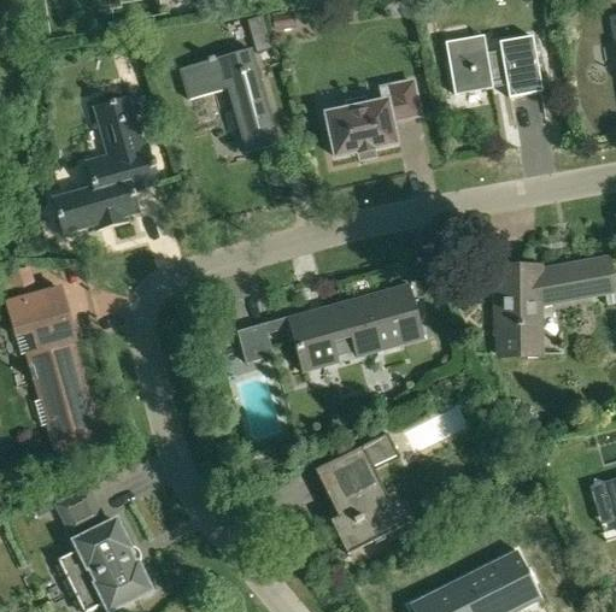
[(267,31),(251,36),(254,49),(270,46),(267,31)]
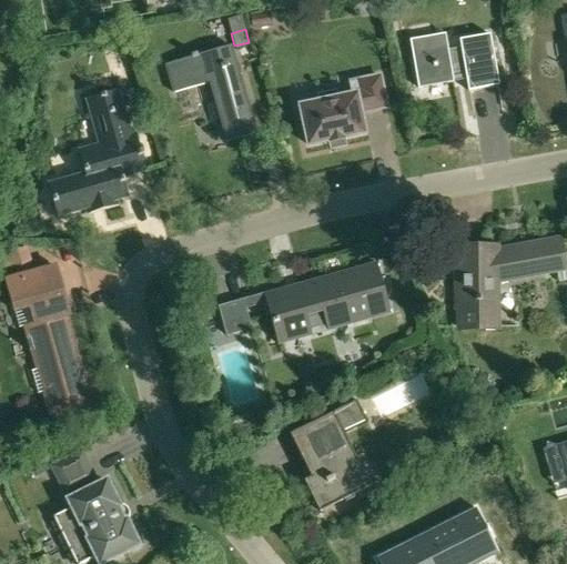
[(444,30),(408,37),(417,84),(453,78),(452,73),(464,71),(465,76),(467,88),(498,82),(489,31),(458,37),(459,44),(459,46),(447,48),(447,47),(444,30)]
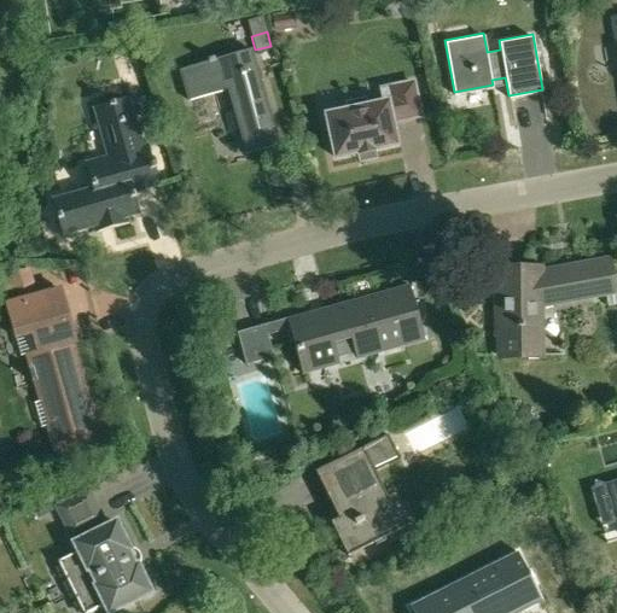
[(116,39),(118,48),(137,45),(135,35),(116,39)]
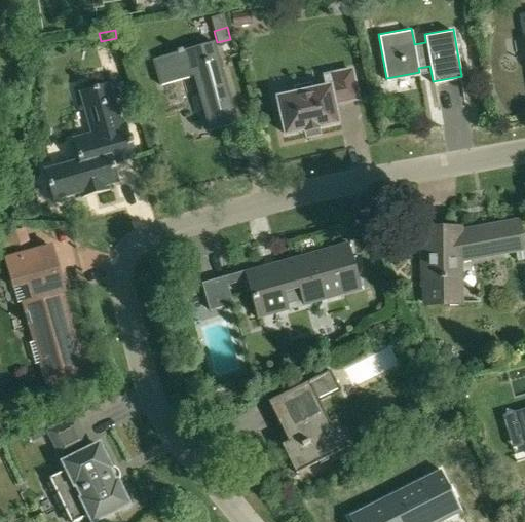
[(236,120),(214,40),(152,58),(159,83),(193,73),(210,128),(236,120)]
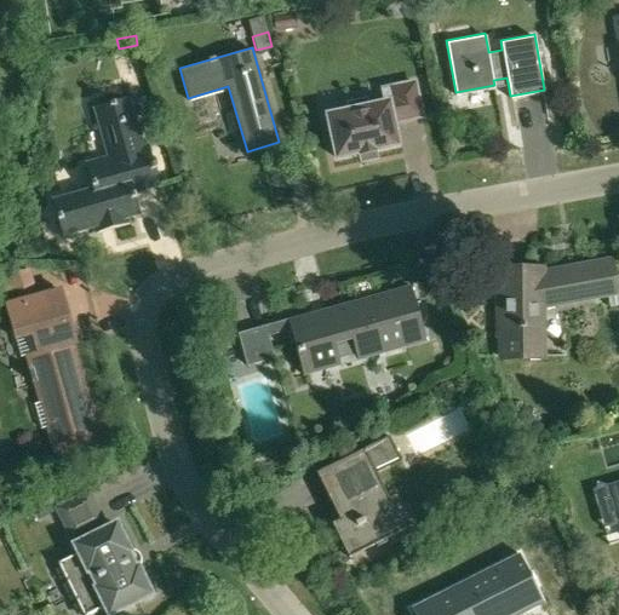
[(357,150),(359,150),(359,154),(376,151),(374,147),(376,147),(397,142),(393,119),(420,113),(413,79),(394,84),(396,97),(366,104),(364,98),(348,102),(349,108),(326,113),(328,124),(327,124),(332,144),(333,144),(336,155),(357,150)]
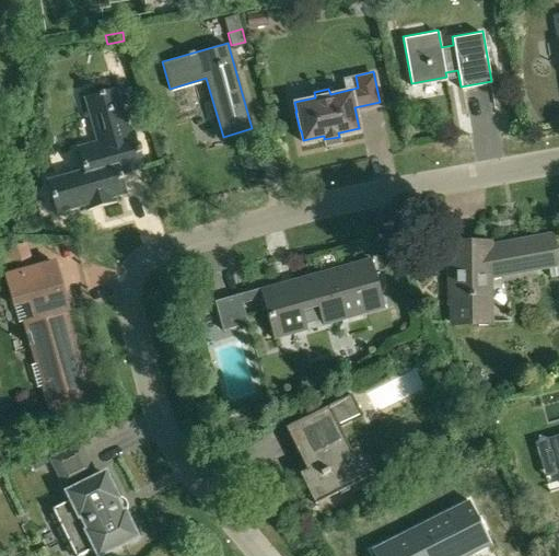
[(104,138),(97,139),(77,146),(84,169),(47,180),(57,212),(85,204),(86,208),(117,199),(116,195),(127,192),(121,172),(144,165),(137,139),(132,140),(117,85),(84,95),(90,114),(96,112),(104,138)]
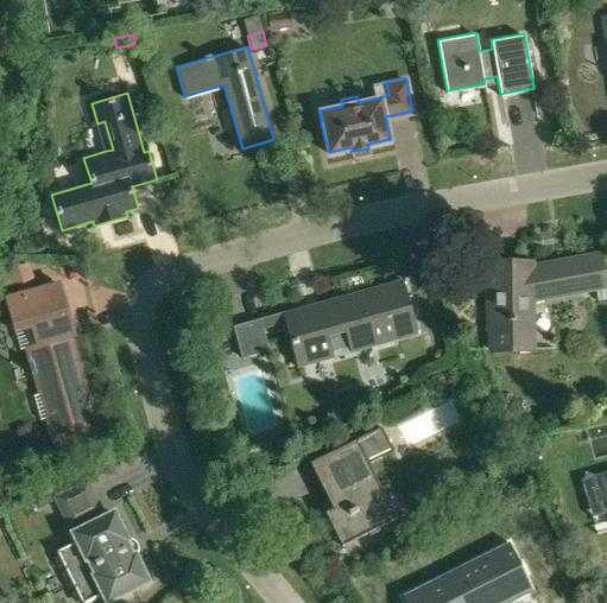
[(532,296),(594,284),(604,281),(598,252),(531,265),(531,261),(489,262),(492,347),(533,346),(532,296)]
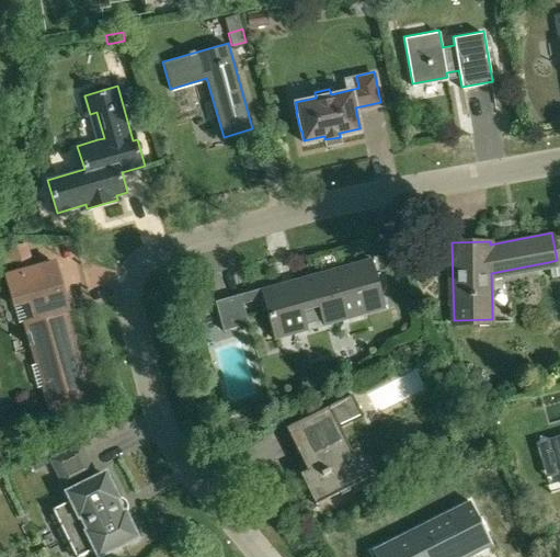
[(372,257),(260,288),(262,296),(274,337),(307,327),(303,309),(317,306),(322,322),(385,306),(372,257)]
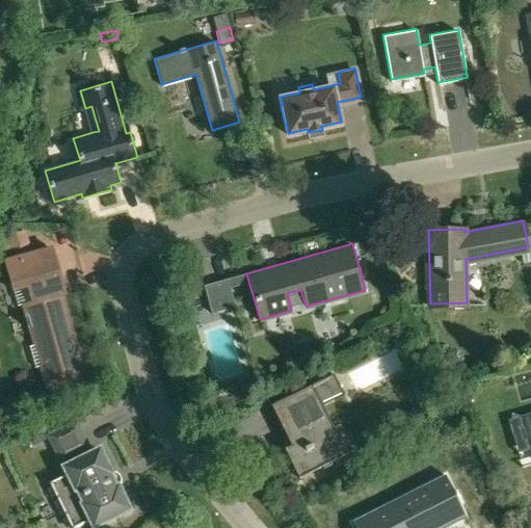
[(28,324),(33,342),(29,343),(35,364),(40,363),(46,385),(87,372),(81,349),(78,350),(55,270),(58,269),(52,246),(5,260),(18,304),(22,301),(25,314),(23,314),(26,325),(28,324)]
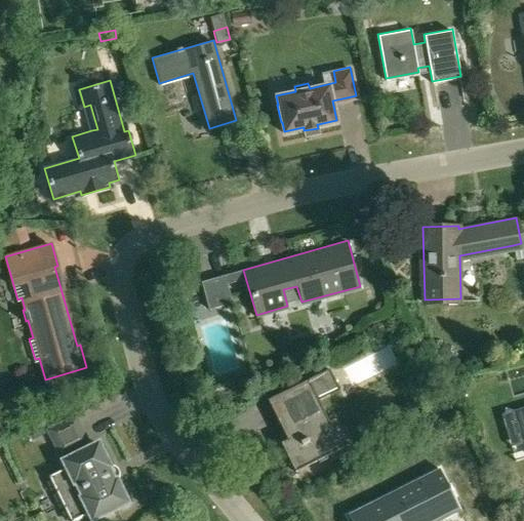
[(232,301),(225,275),(201,281),(208,307),(232,301)]
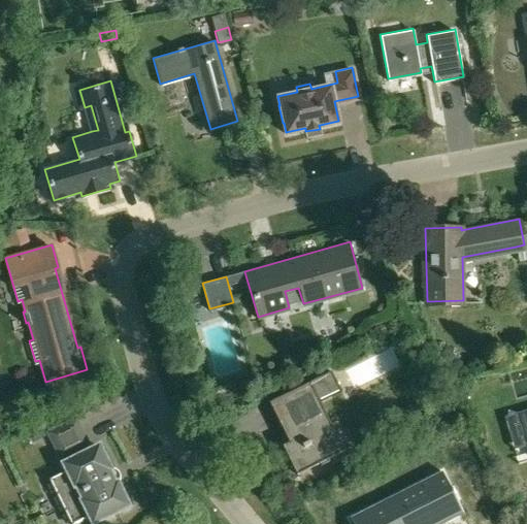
[(341,391),(331,369),(269,401),(289,439),(282,444),(296,472),(319,461),(321,463),(329,459),(328,457),(343,449),(320,401),(341,391)]
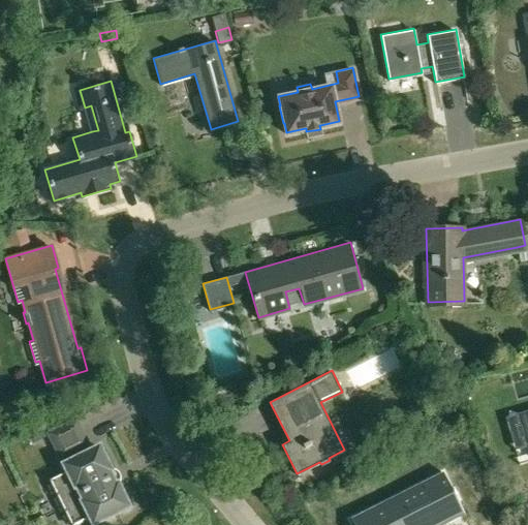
[(527,409),(519,412),(527,443),(527,409)]
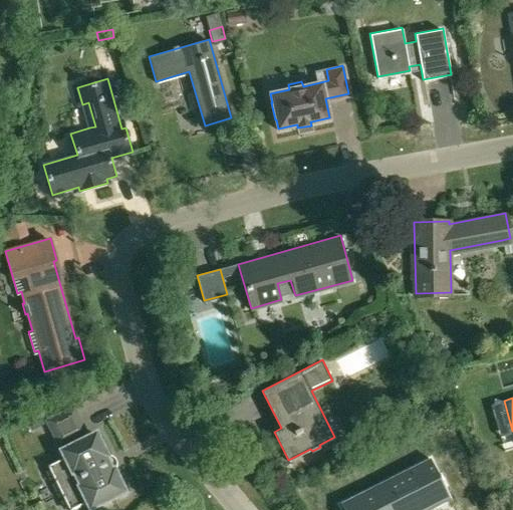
[(58,444),(60,443),(84,431),(85,430),(84,429),(73,407),(73,405),(71,406),(47,418),(46,419),(46,420),(47,420),(57,442),(58,444)]
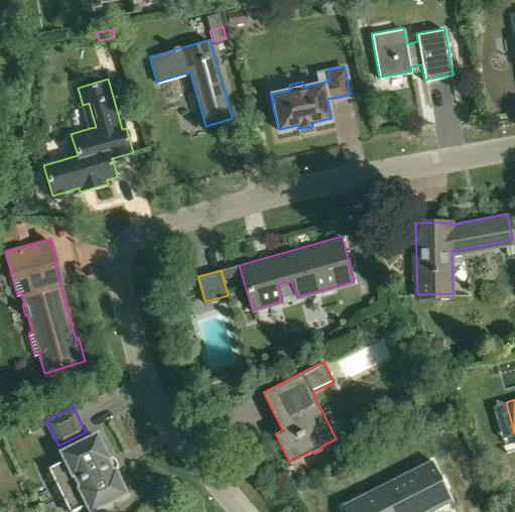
[(71,510),(87,502),(89,507),(90,509),(95,506),(123,492),(123,493),(124,492),(123,490),(114,472),(113,470),(111,471),(104,457),(105,457),(106,456),(106,454),(96,435),(97,435),(96,433),(94,434),(63,450),(62,450),(61,451),(62,453),(65,458),(48,465),(47,466),(48,468),(54,480),(62,497),(69,509),(70,511),(71,510)]
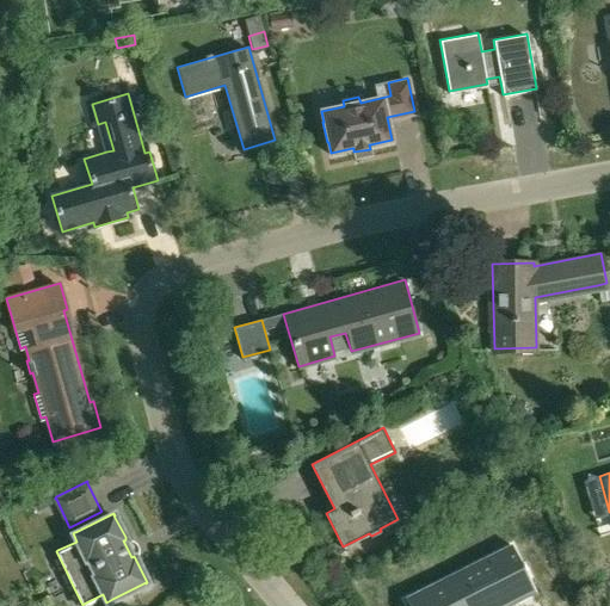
[(511,542),(429,582),(441,605),(504,605),(535,592),(511,542)]
